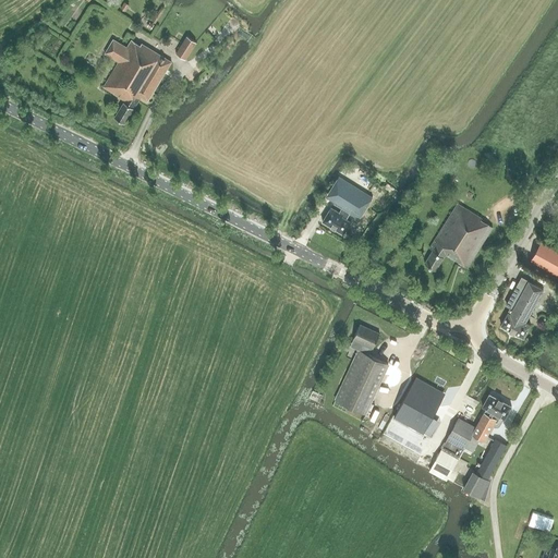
[(130,4),(124,2),(120,8),(125,11),(130,4)]
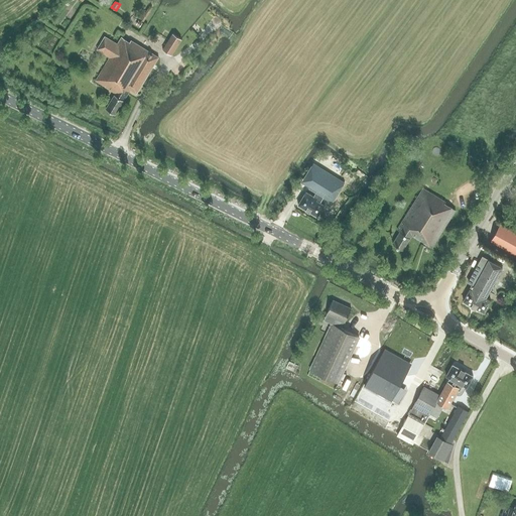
[(153,8),(149,6),(140,19),(144,21),(153,8)]
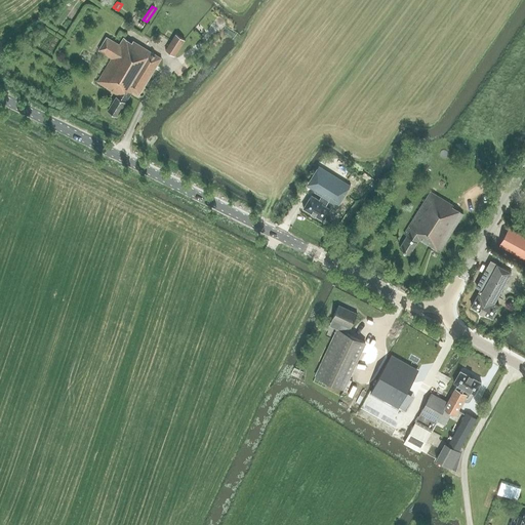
[(174,55),(185,40),(175,34),(165,50),(174,55)]
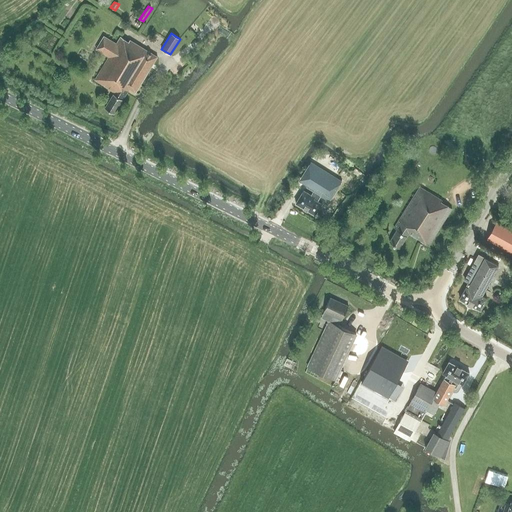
[(128,88),(135,93),(157,57),(130,40),(129,42),(121,37),(117,44),(104,36),(96,49),(109,57),(94,80),(115,93),(105,108),(114,114),(128,91),(127,91),(128,88)]
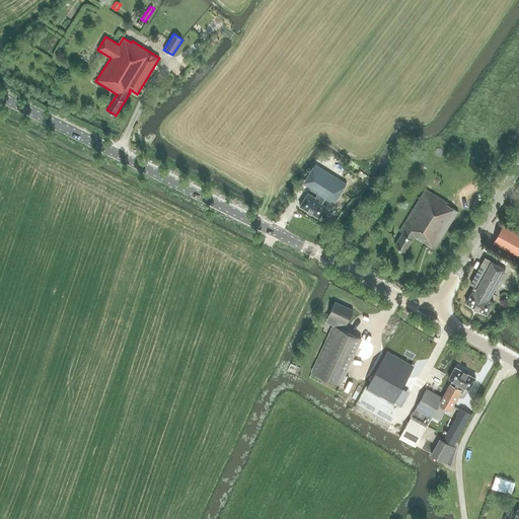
[(335,204),(347,183),(316,164),(304,182),(311,188),(310,190),(318,195),(316,198),(308,193),(300,206),(319,218),(326,206),(322,204),(325,199),(335,204)]
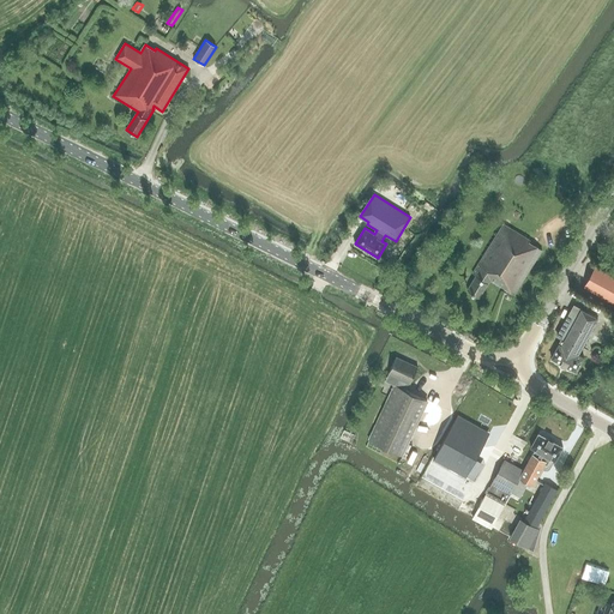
[(542,251),(537,248),(529,242),(530,241),(504,224),(473,274),(476,276),(467,290),(479,298),(491,280),(515,295),(542,251)]
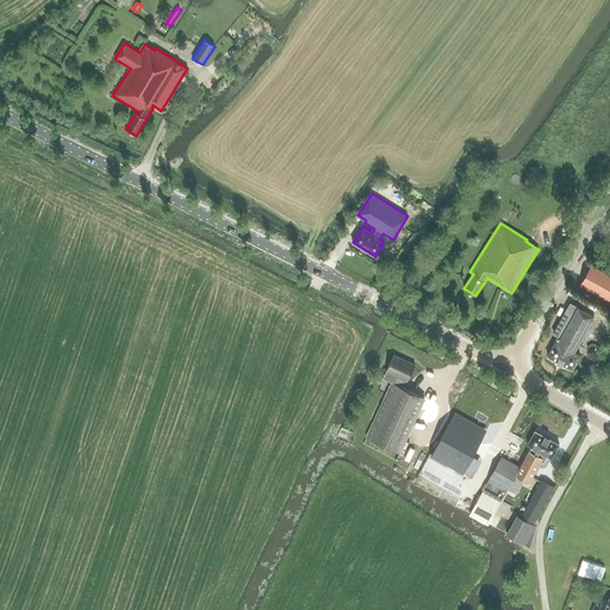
[(609,300),(609,273),(592,263),(582,285),(609,300)]
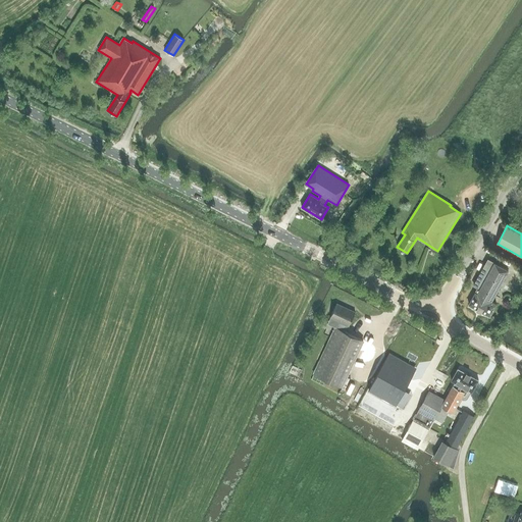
[(474,285),(478,288),(469,304),(477,309),(477,310),(481,312),(481,311),(490,316),(497,304),(491,301),(509,270),(488,259),(474,285)]
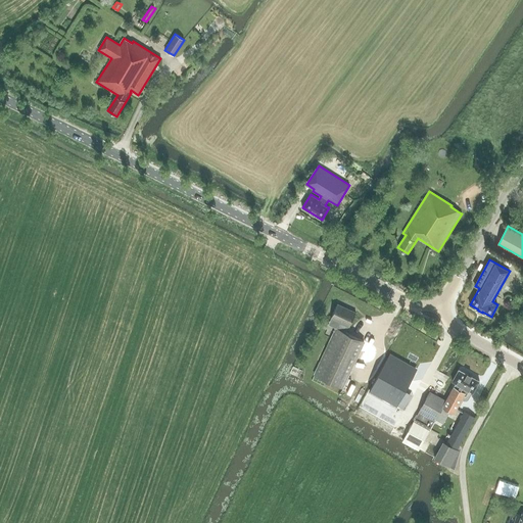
[(349,327),(355,313),(337,304),(331,318),(340,322),(337,329),(336,328),(315,375),(342,387),(364,341),(345,332),(348,326),(349,327)]
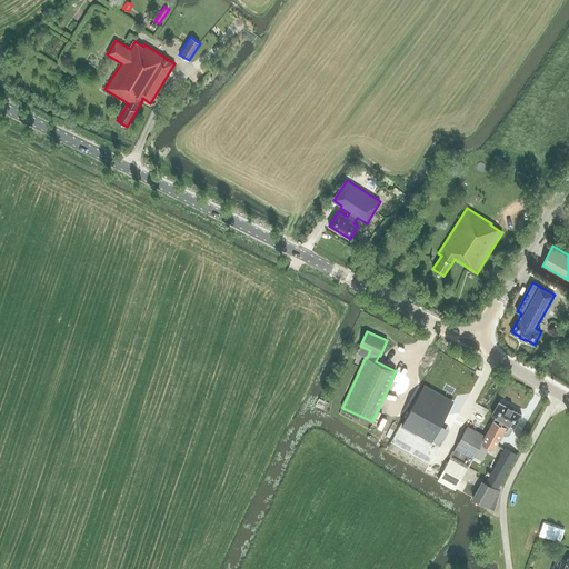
[(422,387),(402,425),(440,446),(442,442),(440,441),(446,431),(439,428),(452,403),(422,387)]
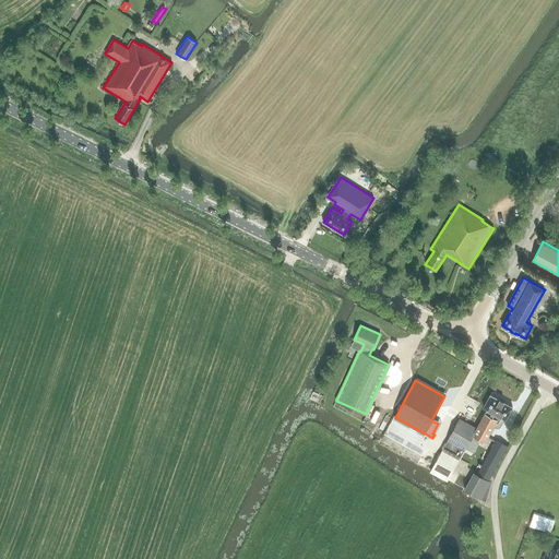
[(378,392),(387,396),(391,387),(382,382),(378,392)]
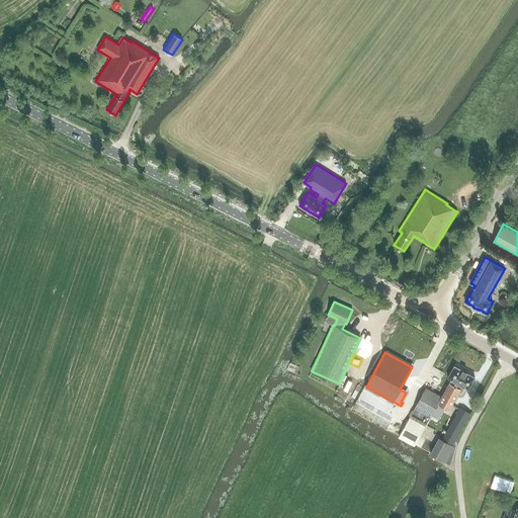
[(448,377),(451,379),(462,385),(468,389),(475,377),(454,365),(448,377)]
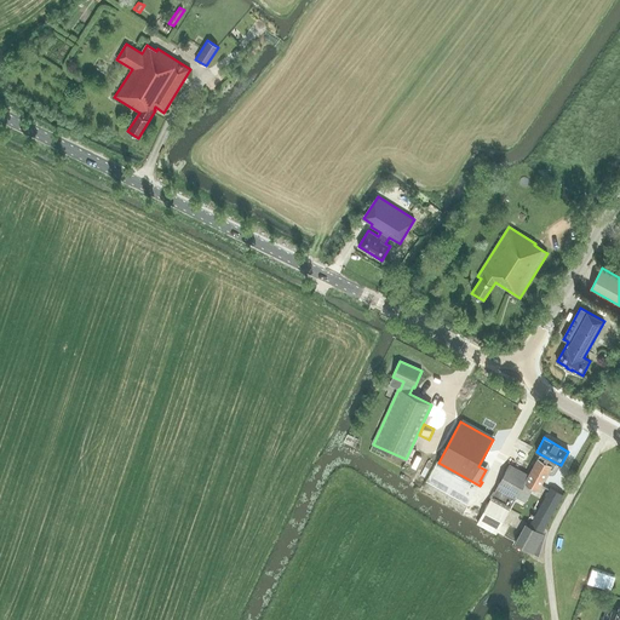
[(529,476),(509,465),(477,523),(516,544),(522,533),(503,522),(509,510),(510,510),(516,499),(524,483),(538,491),(554,461),(540,454),(529,476)]
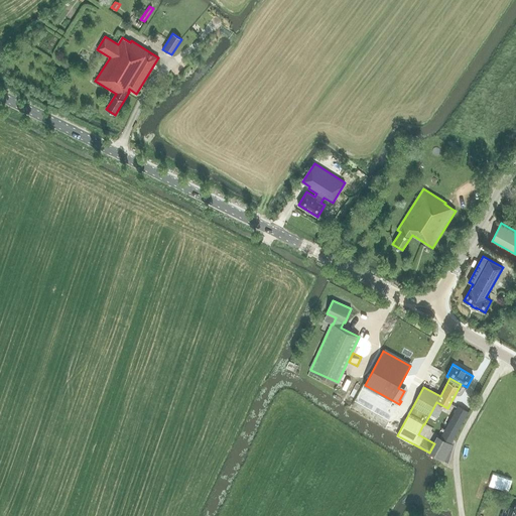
[(440,437),(452,443),(453,441),(469,411),(458,405),(440,437)]
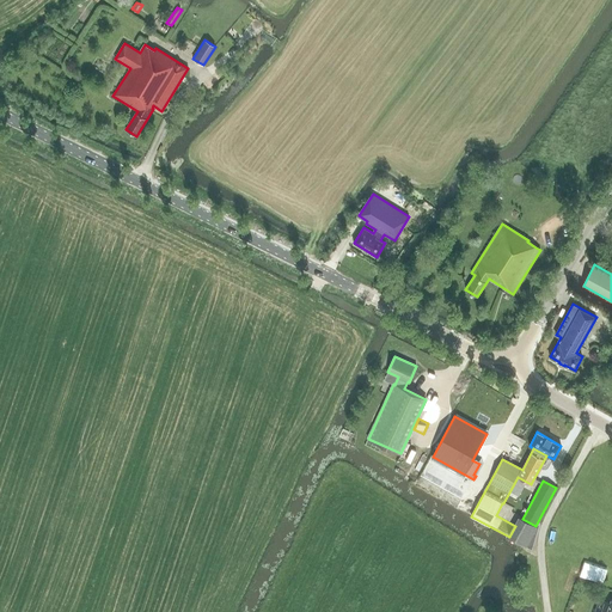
[(520,518),(515,526),(509,537),(527,546),(538,527),(536,526),(522,519),(520,518)]
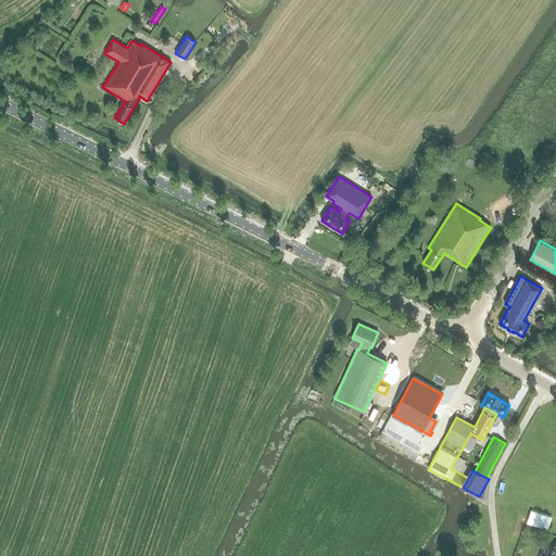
[(544,545),(541,555),(555,555),(555,544),(554,547),(544,545)]
